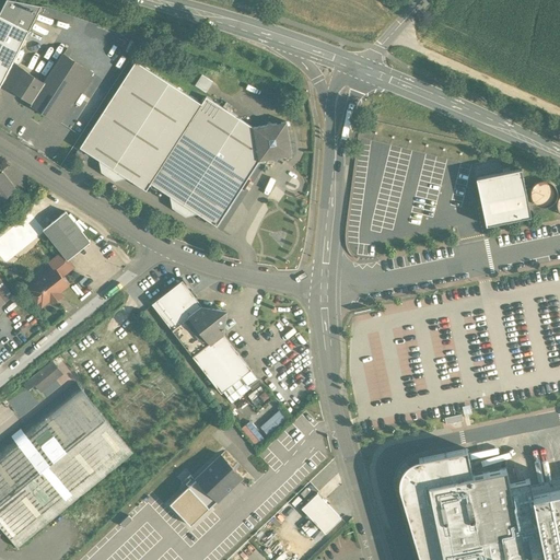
[(41,7),(7,0),(6,0),(0,12),(0,16),(28,32),(41,7)]
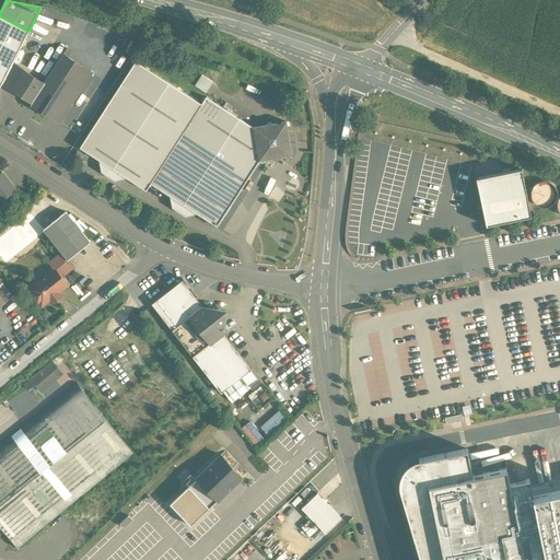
[(0,16),(0,86),(2,83),(12,63),(28,32),(0,16)]
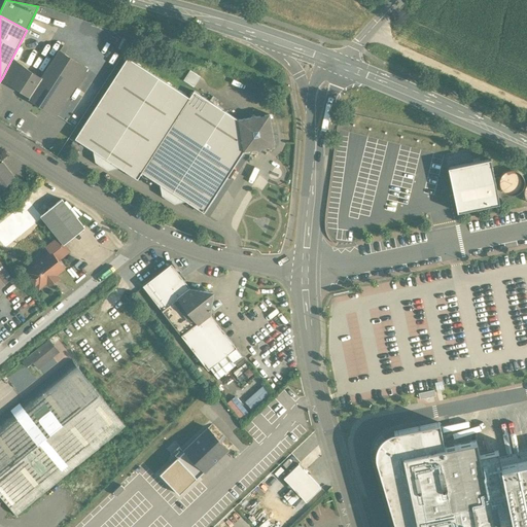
[(30,97),(29,98),(56,115),(85,69),(59,51),(30,97)]
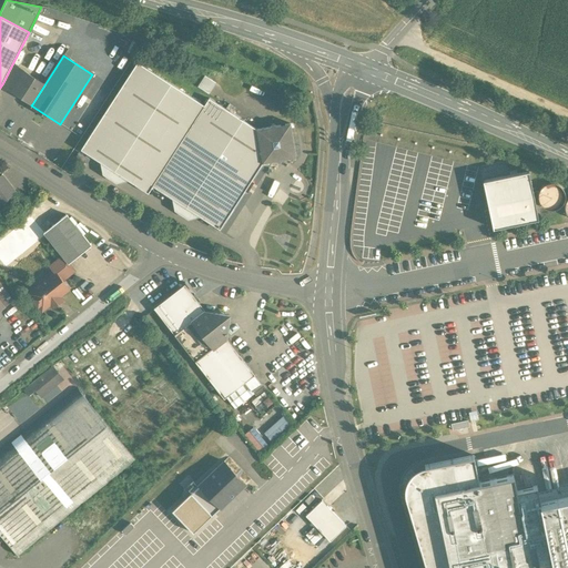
[(204,105),(138,62),(81,150),(148,193),(152,185),(220,230),(263,163),(256,129),(209,99),(204,105)]
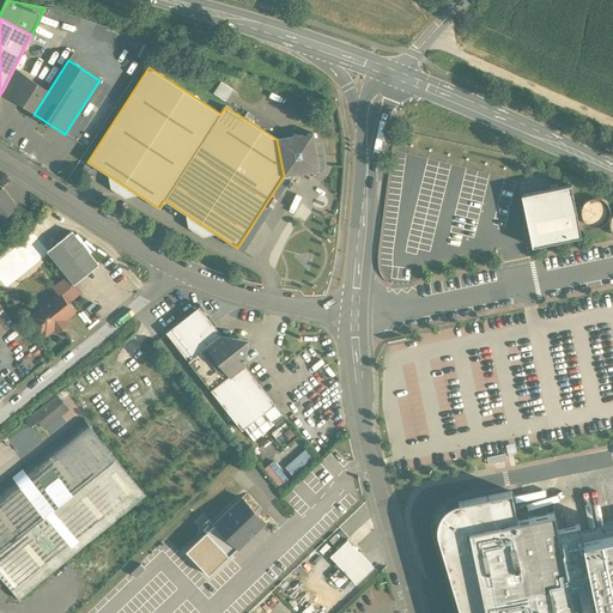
[(25,78),(13,70),(2,91),(12,97),(25,78)]
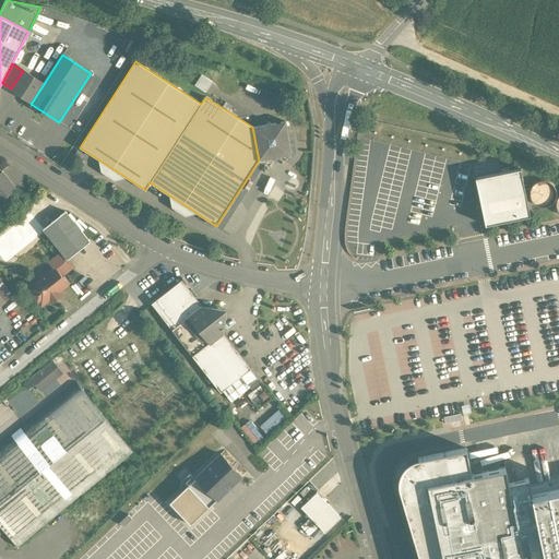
[(44,84),(23,71),(11,88),(32,103),(44,84)]
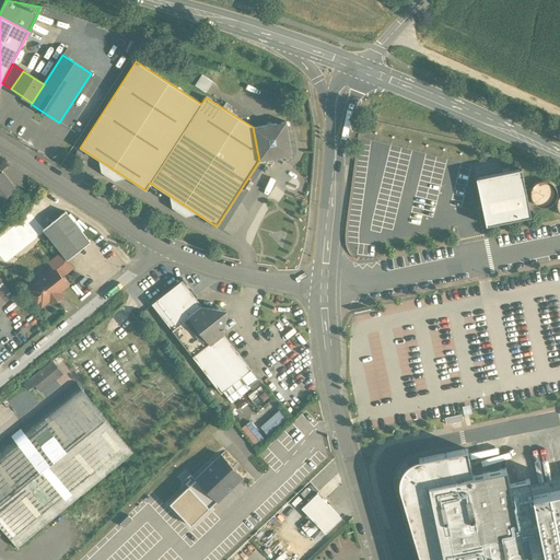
[(213,82),(202,74),(196,85),(206,92),(213,82)]
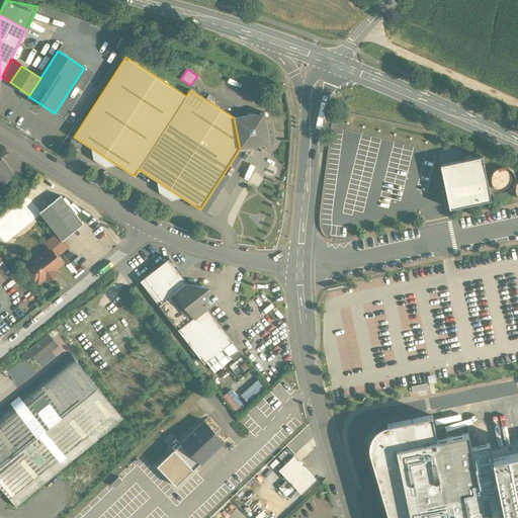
[(265,112),(252,114),(249,113),(247,115),(234,117),(240,149),(251,147),(255,150),(258,146),(270,144),(265,112)]
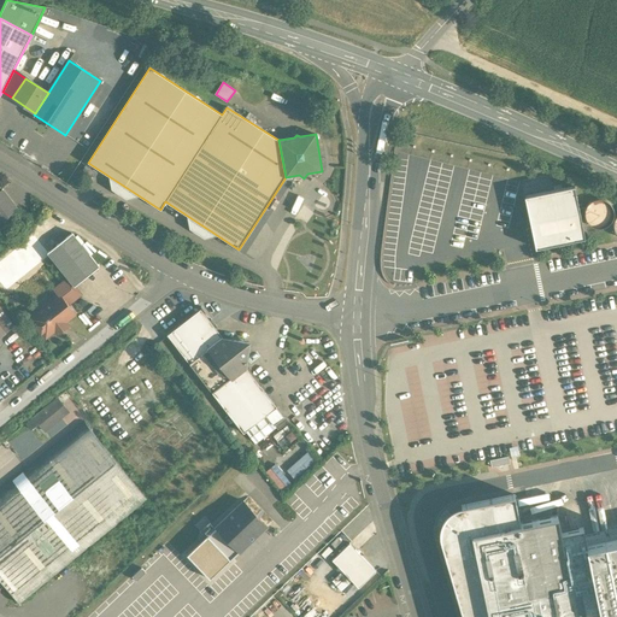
[(526,194),(536,246),(586,235),(575,184),(526,194)]
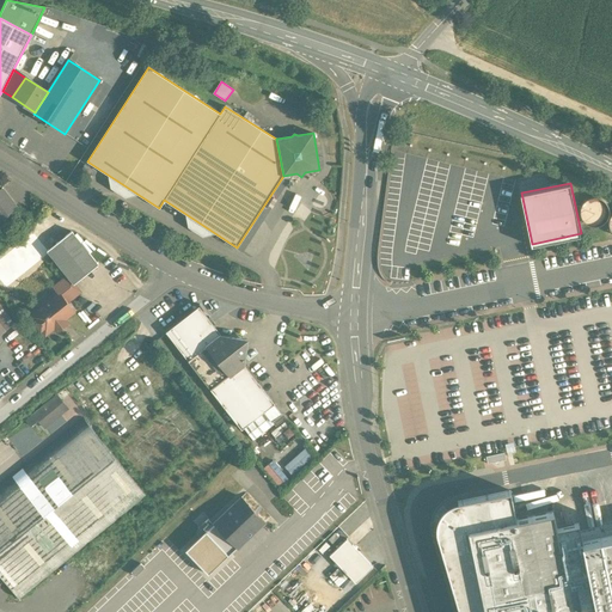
[(0,219),(17,207),(2,188),(0,189),(0,219)]
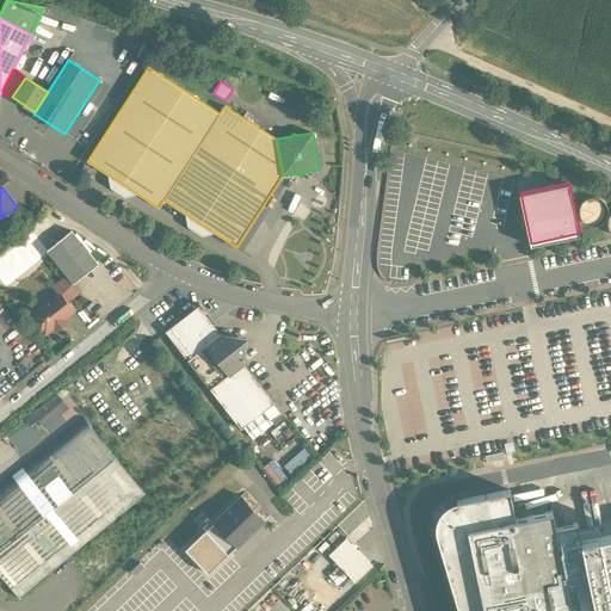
[(592,224),(597,224),(602,222),(606,218),(608,214),(608,209),(606,203),(603,199),(597,197),(592,197),(587,199),(582,203),(581,208),(581,214),(582,218),(586,222),(592,224)]
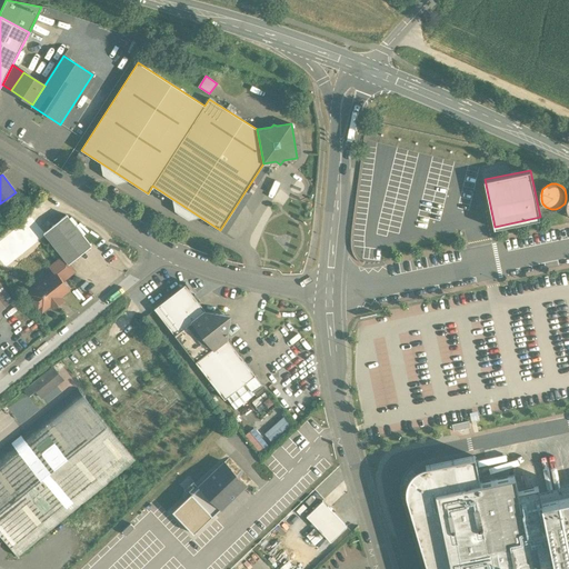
[(91,246),(66,215),(43,233),(62,257),(69,265),(91,246)]
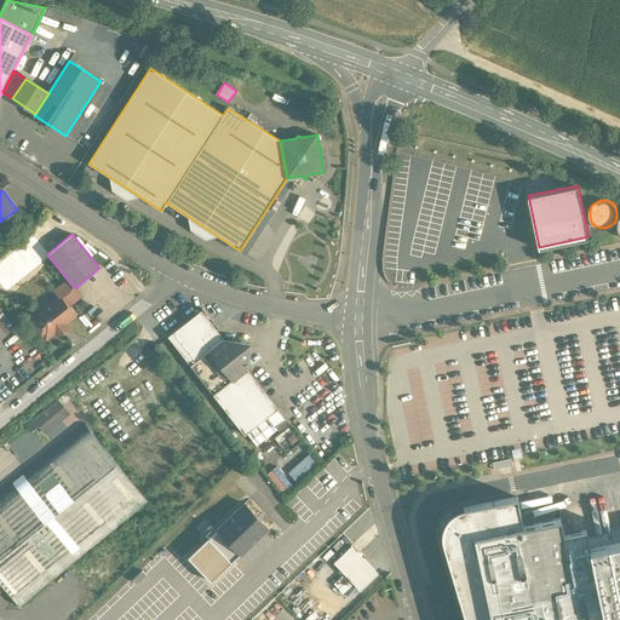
[(49,257),(33,236),(0,260),(0,282),(6,291),(49,257)]
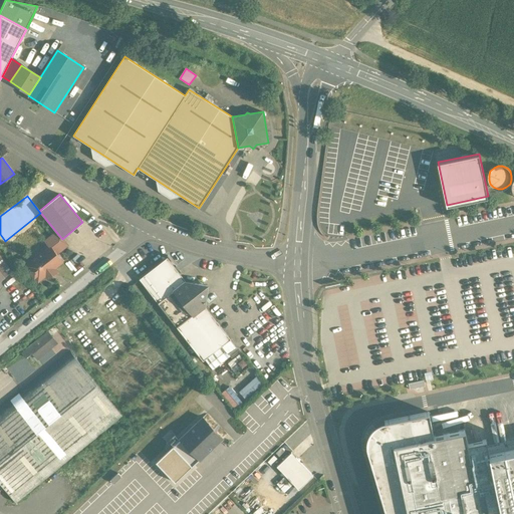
[(45,247),(42,250),(41,253),(35,258),(32,258),(28,261),(28,264),(26,266),(38,281),(46,275),(48,278),(57,271),(55,268),(62,262),(56,254),(65,247),(65,242),(62,239),(56,232),(45,242),(49,247),(48,248),(45,247)]
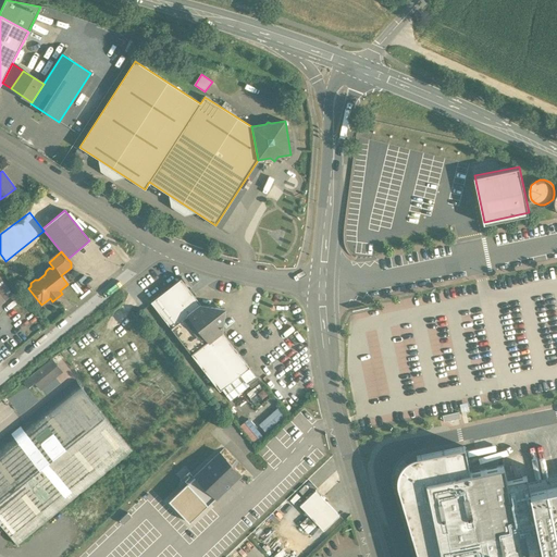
[(0,275),(0,304),(14,294),(0,275)]
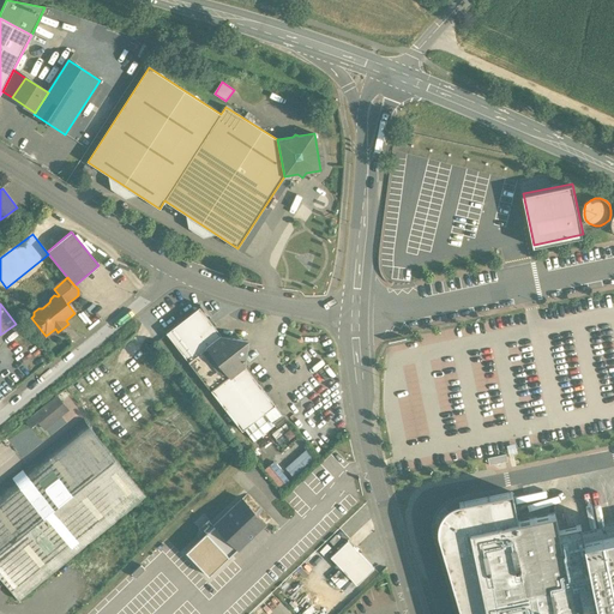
[(276,404),(245,365),(247,347),(241,338),(222,336),(200,307),(167,333),(242,431),(245,428),(265,413),(276,404)]
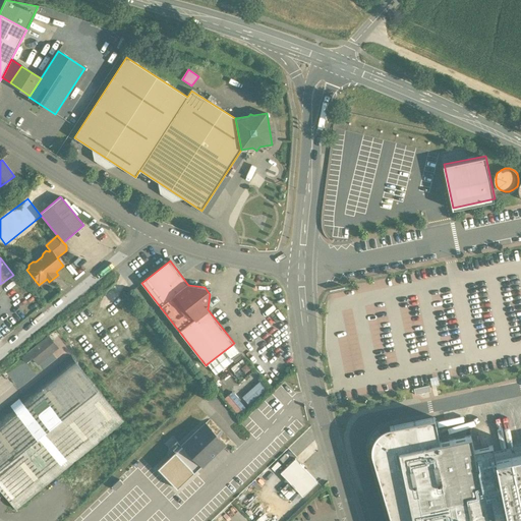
[(48,338),(22,358),(25,363),(33,358),(38,364),(53,351),(48,345),(51,342),(48,338)]
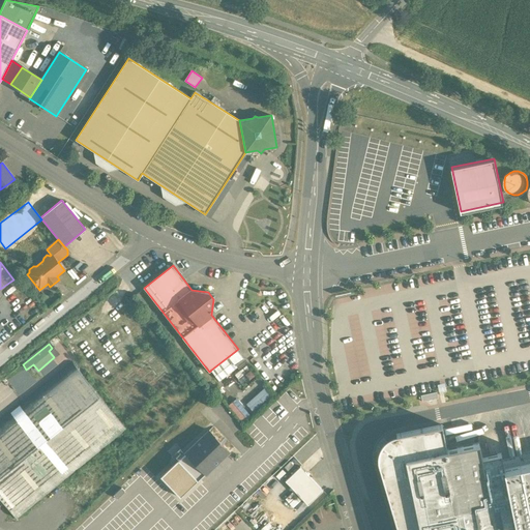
[(229,356),(211,370),(219,380),(237,366),(236,364),(229,356)]
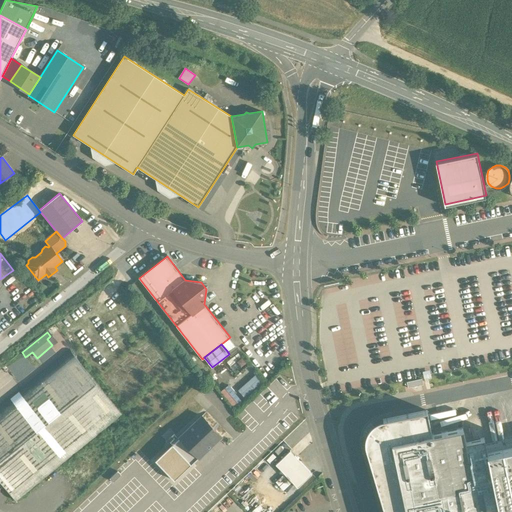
[(236,346),(228,352),(229,354),(231,357),(240,350),(236,346)]
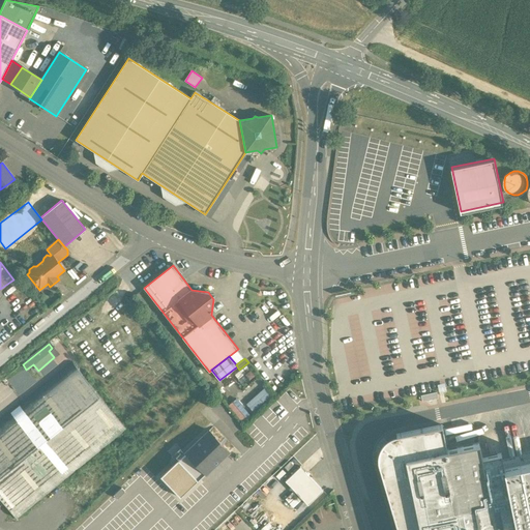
[(74,362),(0,420),(0,498),(4,503),(17,519),(127,431),(74,362)]
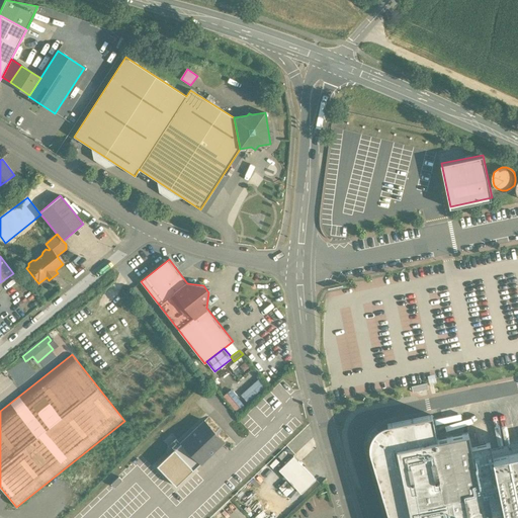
[(260,380),(251,386),(255,392),(264,385),(260,380)]
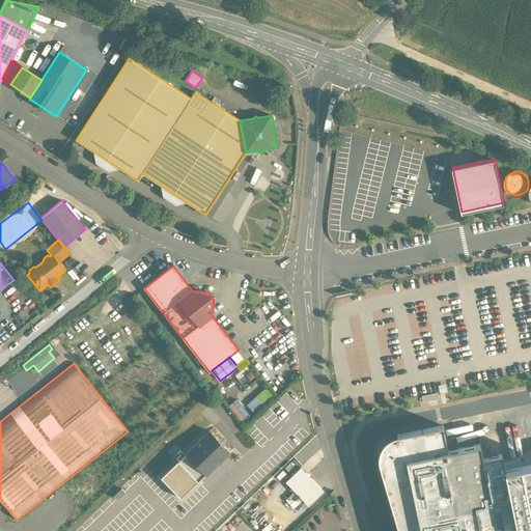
[(438,392),(421,395),(422,401),(439,398),(438,392)]
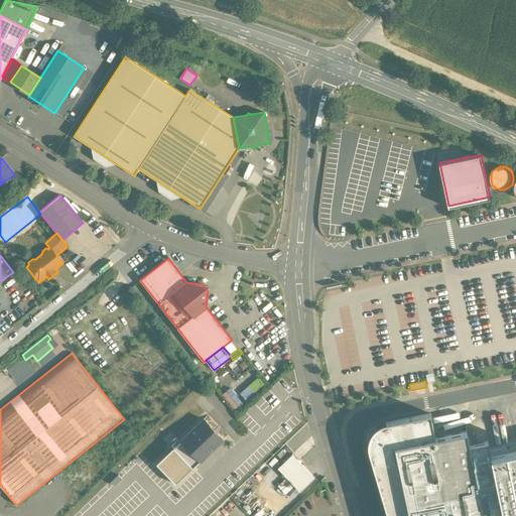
[(237,410),(244,403),(229,388),(222,394),(237,410)]
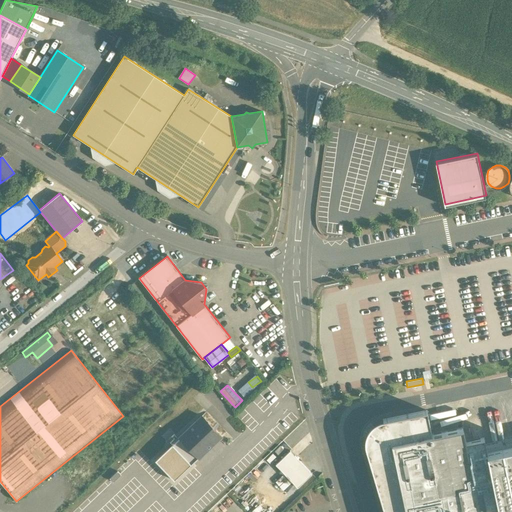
[(511,511),(511,444),(487,450),(484,437),(466,439),(462,426),(431,432),(425,409),(378,419),(370,425),(366,437),(368,447),(385,511),(511,511)]
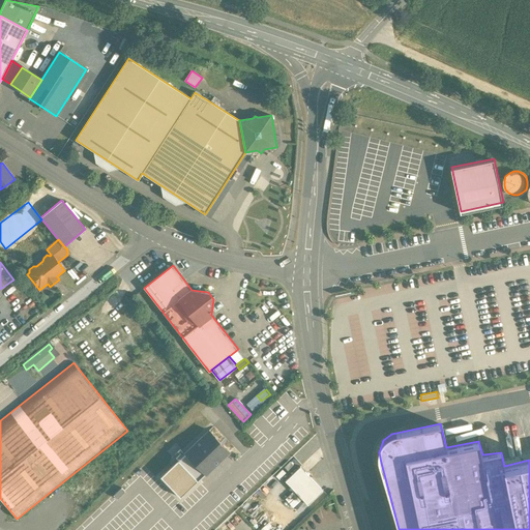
[(229,451),(209,431),(185,452),(205,474),(229,451)]
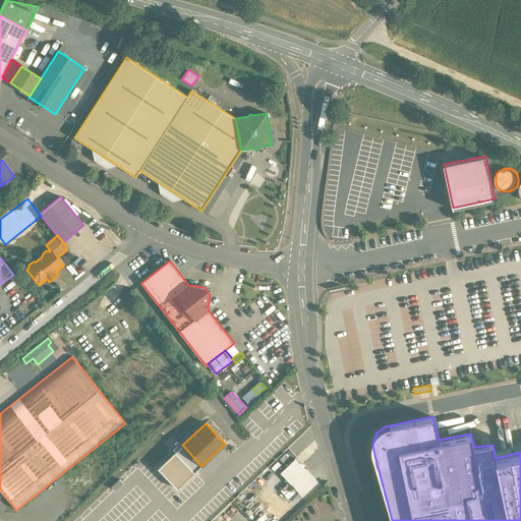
[(167,454),(170,457),(175,452),(182,445),(177,440),(168,449),(170,451),(167,454)]
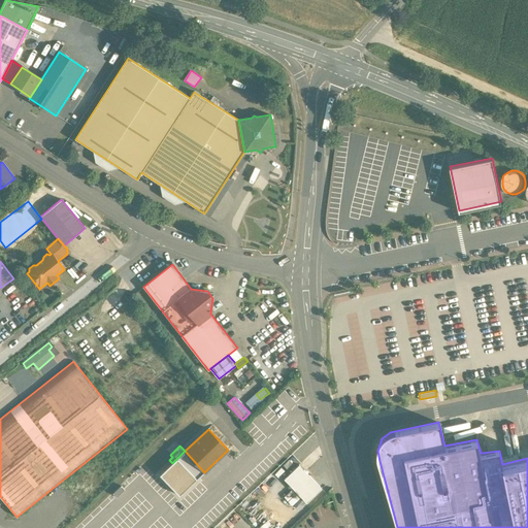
[(177,458),(197,480),(204,472),(185,451),(177,458)]
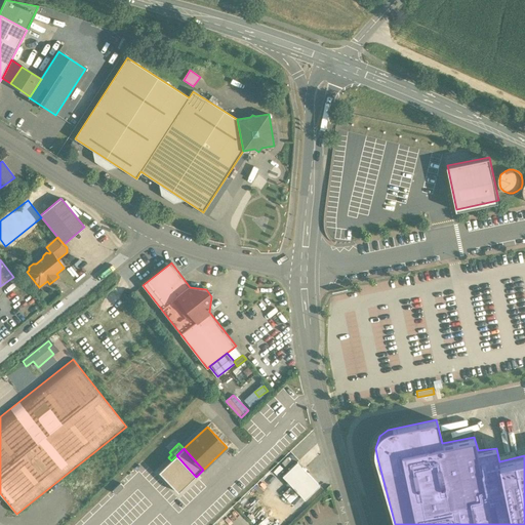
[(196,477),(176,455),(171,460),(159,472),(178,492),(196,477)]
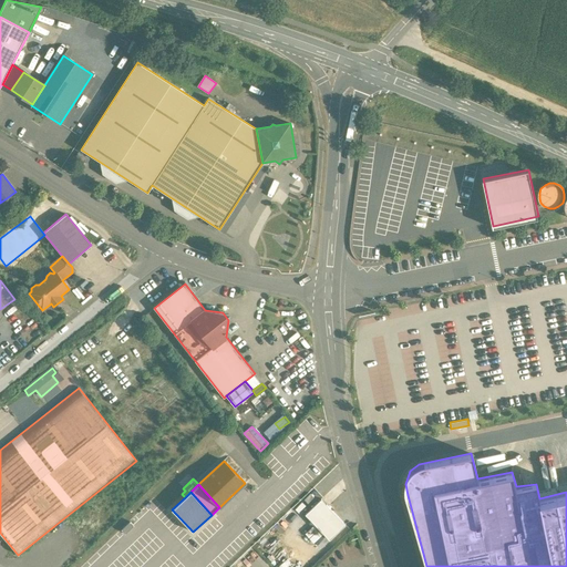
[(320,500),(305,514),(329,539),(344,525),(320,500)]
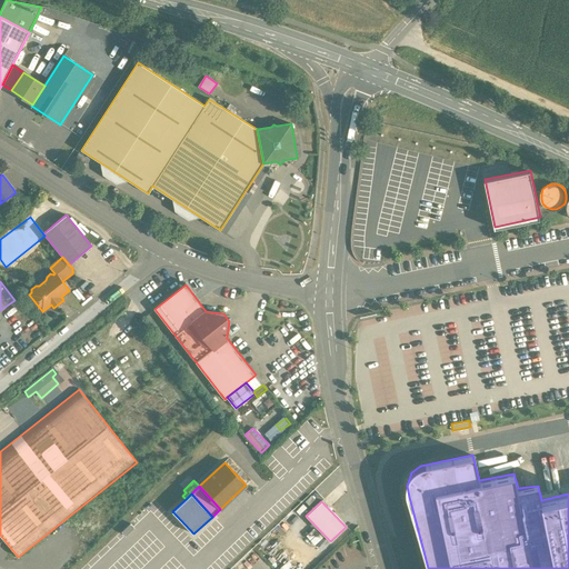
[(273,530),(255,543),(259,549),(278,536),(273,530)]
